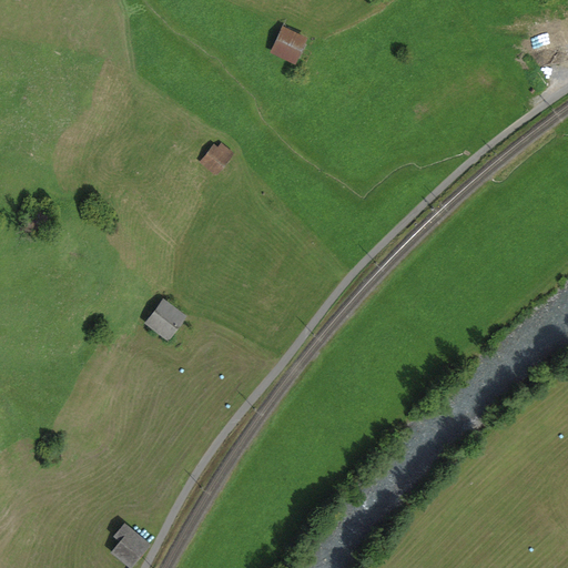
[(282,28),(272,50),(294,61),(305,39),(282,28)]
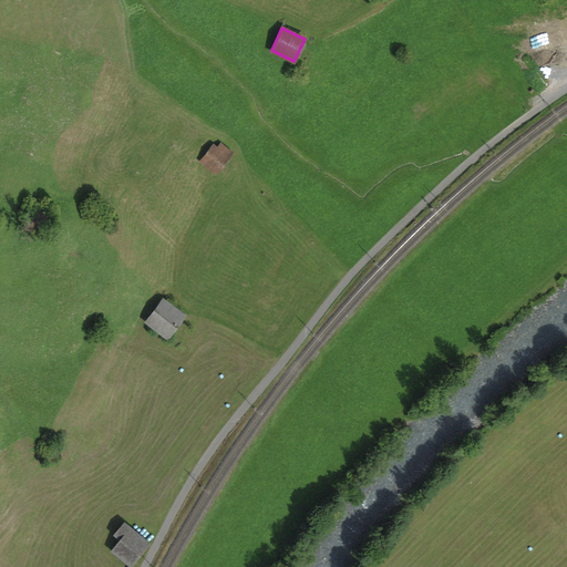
[(213,144),(200,160),(215,172),(232,152),(220,143),(217,147),(213,144)]
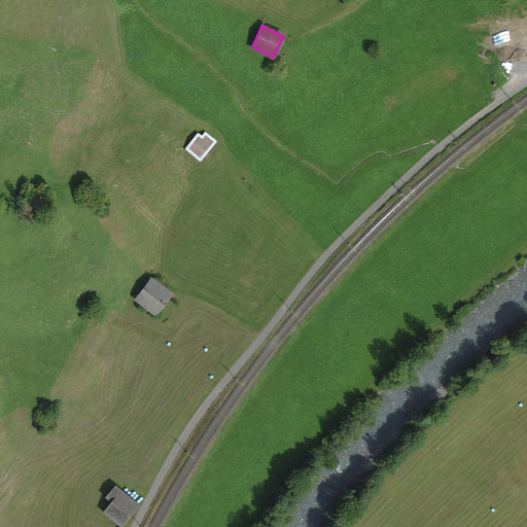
[(150,279),(137,299),(155,312),(170,293),(150,279)]
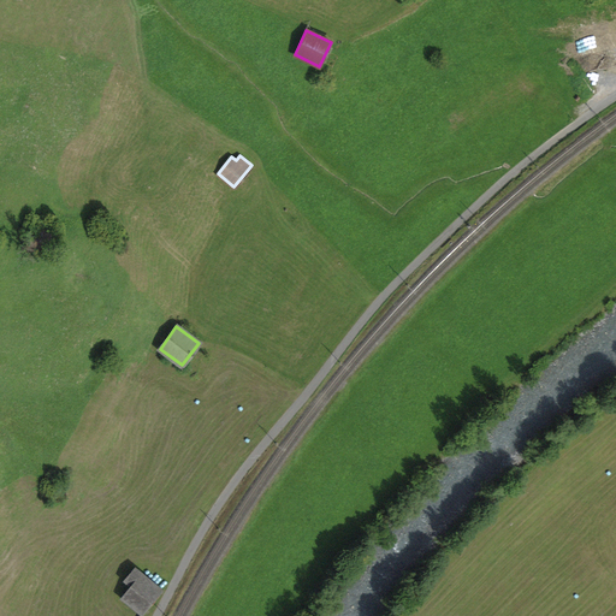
[(131,587),(124,597),(143,612),(163,591),(136,568),(125,581),(131,587)]
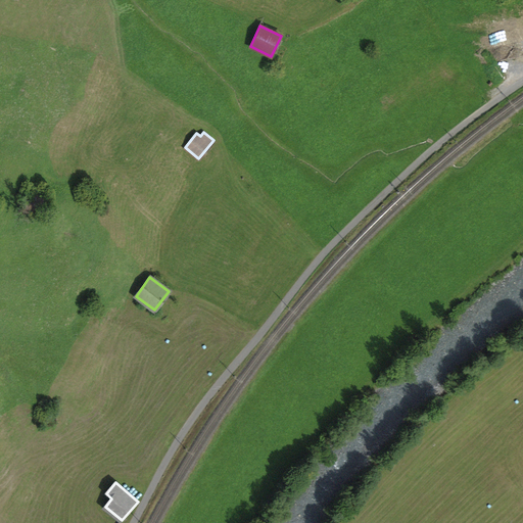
[(121,522),(122,520),(105,507),(103,509),(121,522)]
